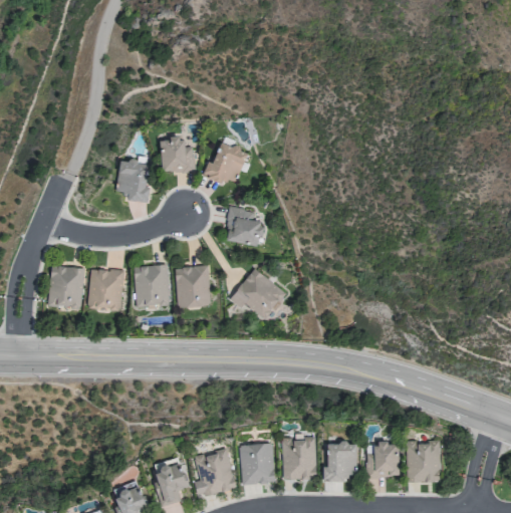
[(163,173),(196,172),(194,140),(161,141),(163,173)]
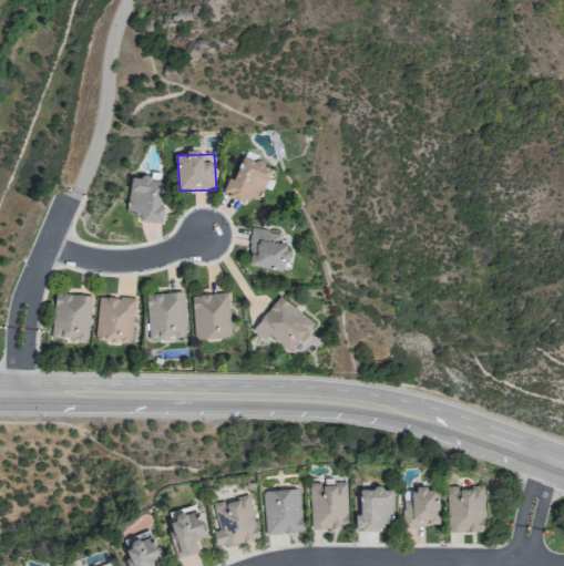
[(260,202),(275,170),(245,156),(235,179),(231,177),(224,194),(244,203),(247,196),(260,202)]
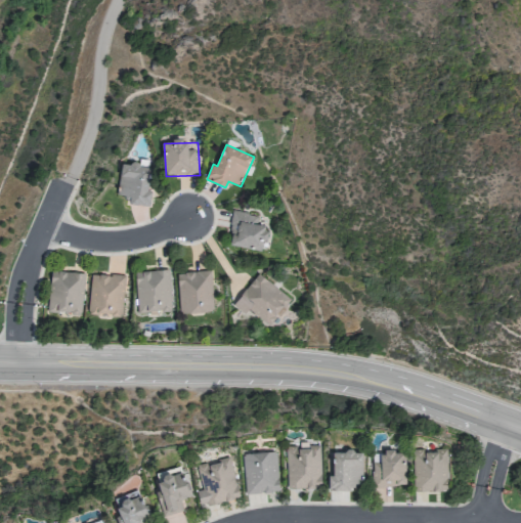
[(153,207),(154,191),(149,190),(153,167),(123,164),(119,195),(129,197),(128,204),(153,207)]
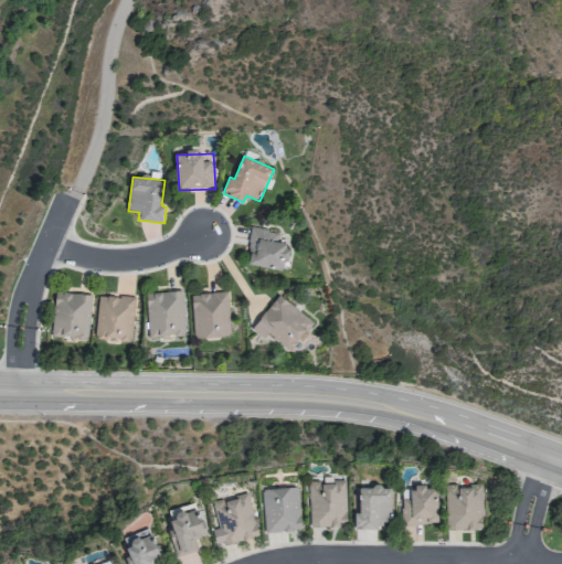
[(248,265),(286,270),(289,244),(279,243),(281,233),(254,229),(248,265)]
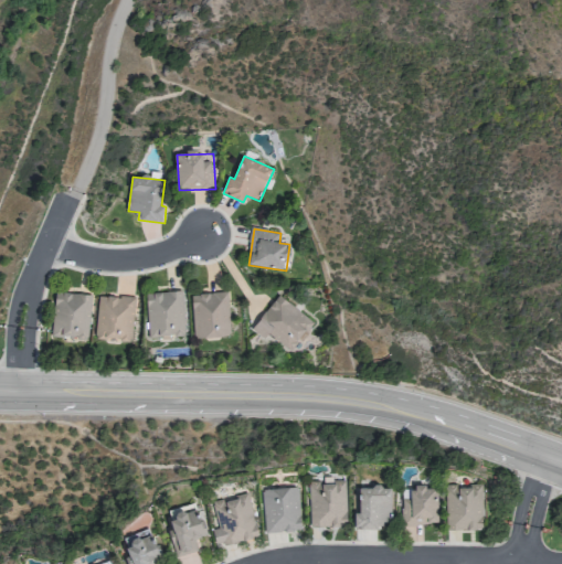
[(150,338),(187,337),(186,291),(148,294),(150,338)]
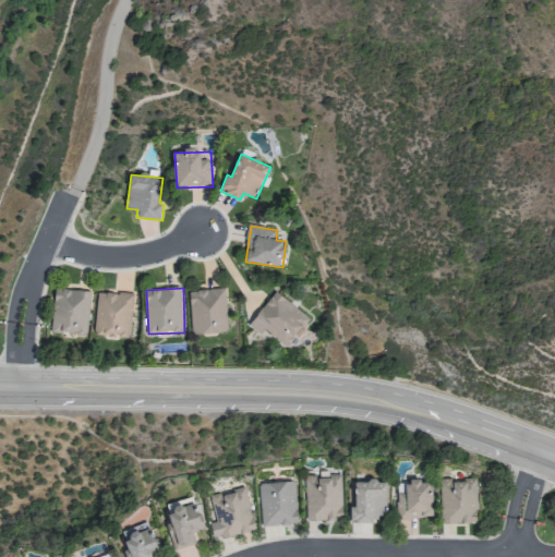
[(53,333),(91,335),(92,290),(56,289),(53,333)]
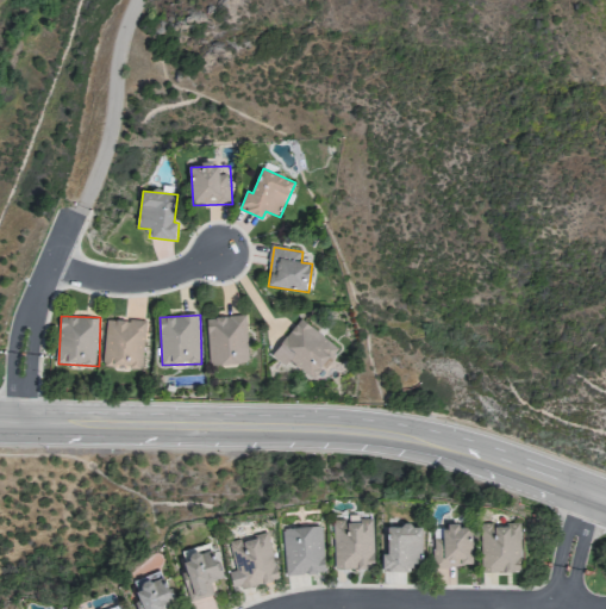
[(250,364),(249,317),(210,317),(211,365),(250,364)]
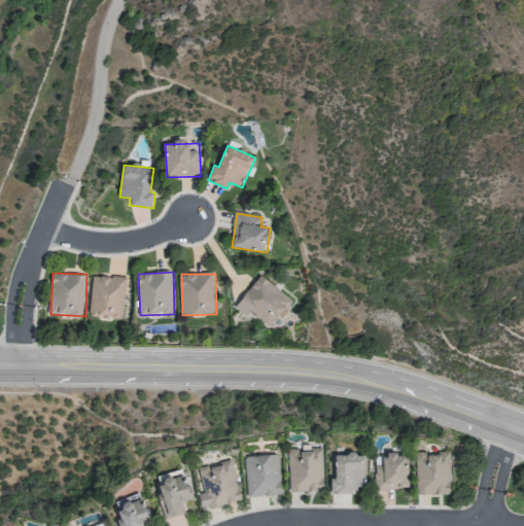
[(93,276),(91,317),(126,318),(128,277),(93,276)]
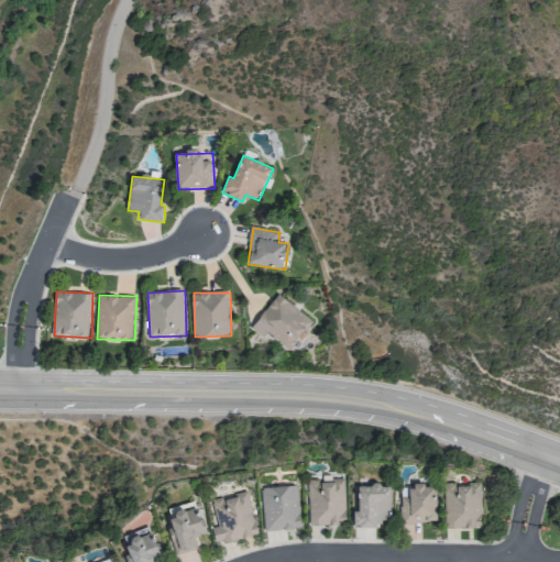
[(315,323),(281,295),(252,328),(264,339),(270,332),(291,351),(315,323)]
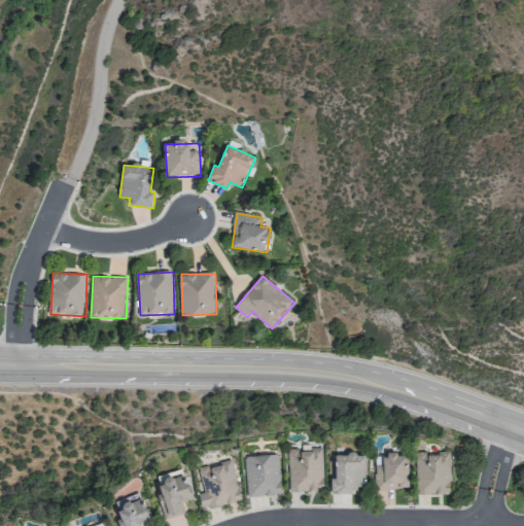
[(291,492),(325,491),(323,450),(289,451),(291,492)]
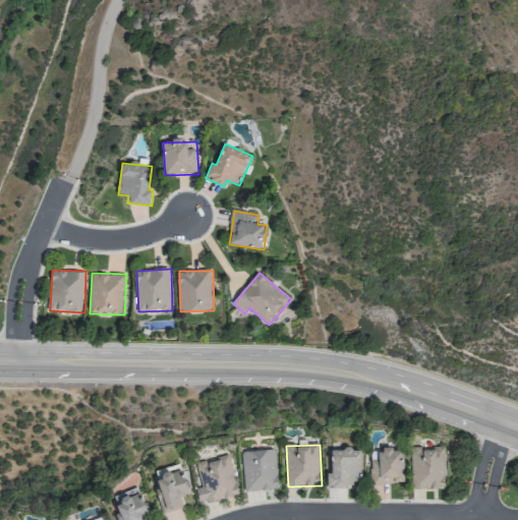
[(414,489),(447,488),(446,448),(413,449),(414,489)]
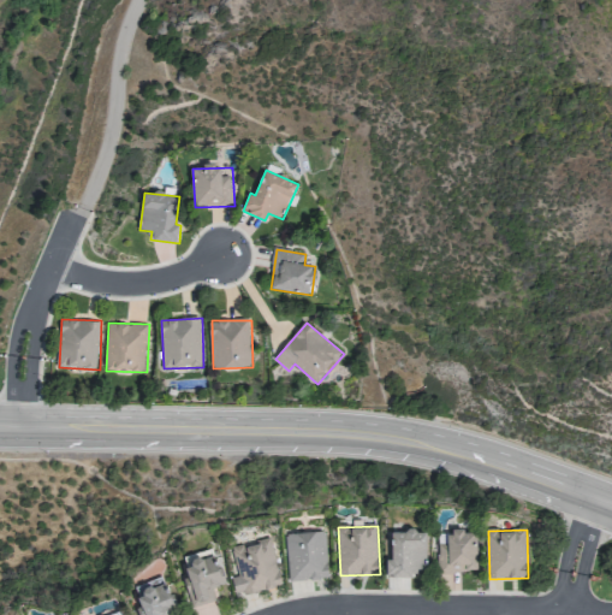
[(327,531),(287,532),(291,581),(330,579),(327,531)]
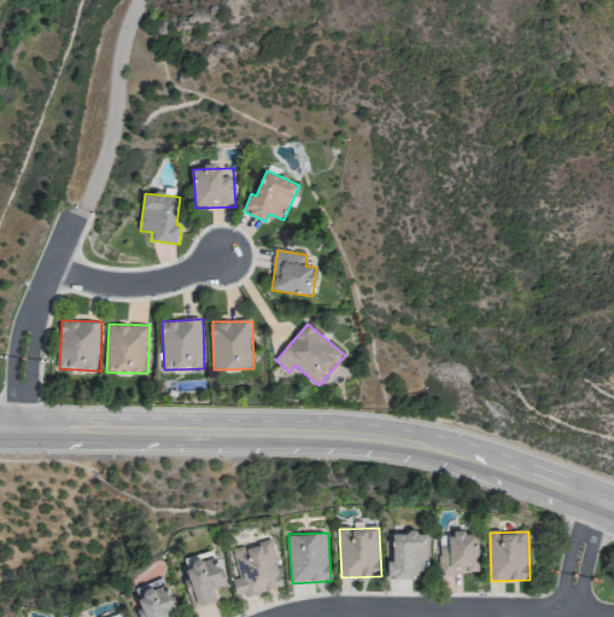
[(430,533),(395,533),(395,560),(390,560),(390,578),(415,578),(415,571),(430,571),(430,533)]
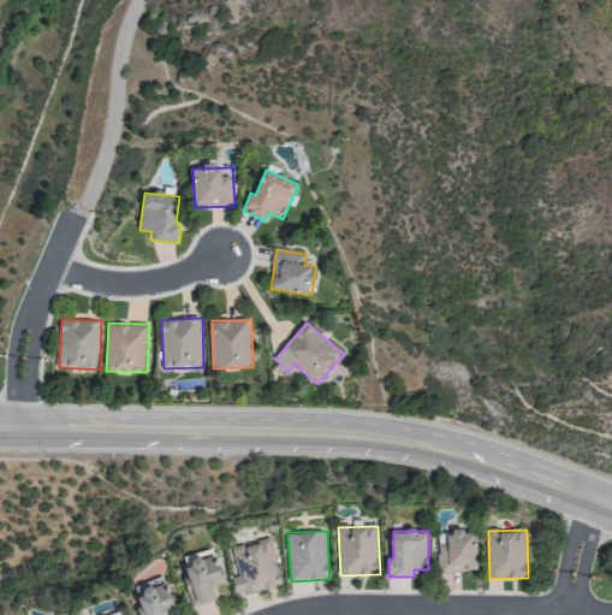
[(479,531),(440,532),(441,572),(480,569),(479,531)]
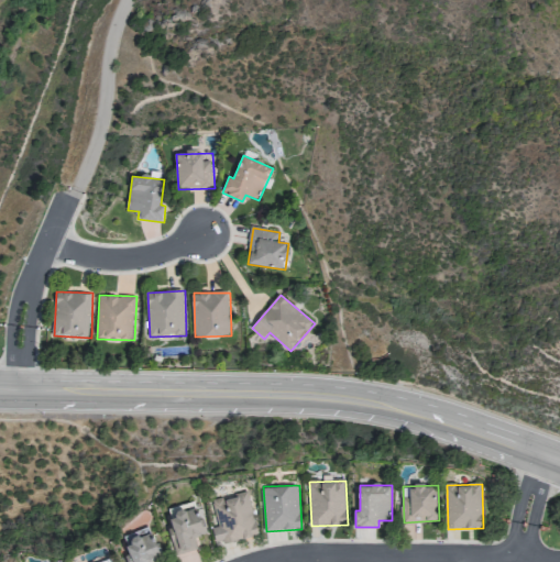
[(261,535),(250,493),(213,503),(220,527),(213,528),(218,546),(261,535)]
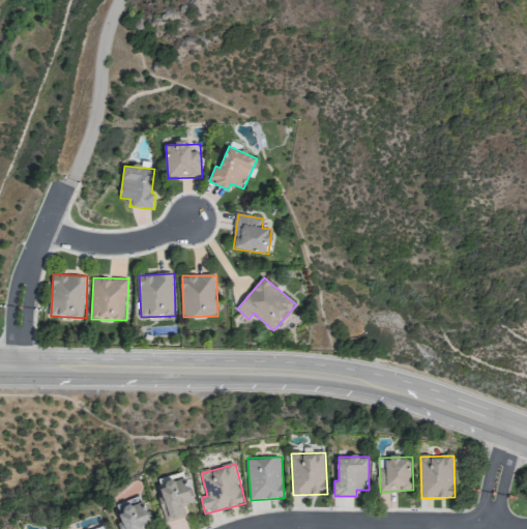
[(159,478),(164,497),(160,497),(167,522),(188,517),(185,504),(194,502),(186,471),(159,478)]
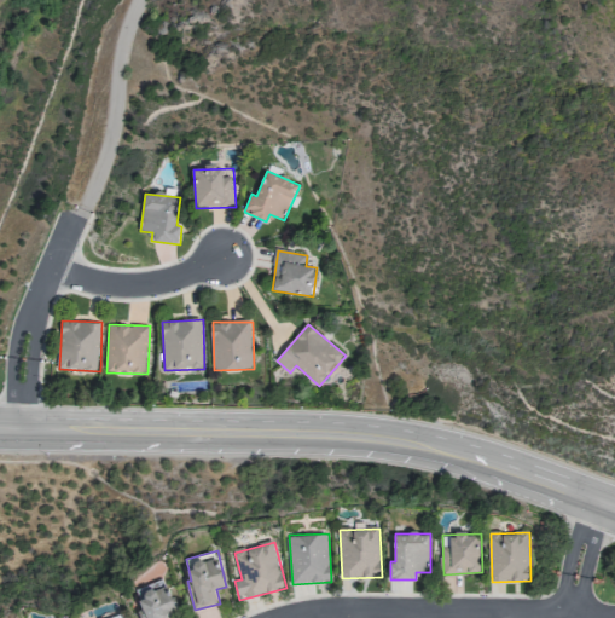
[(137,589),(145,617),(169,617),(179,613),(168,579),(137,589)]
